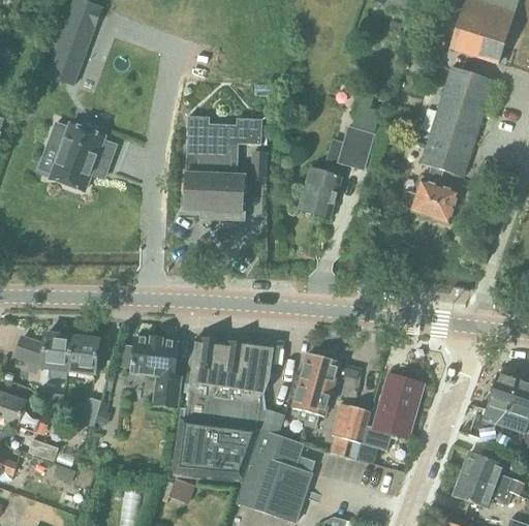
[(73,0),(47,74),(74,84),(101,10),(101,9),(102,6),(85,0),(73,0)]
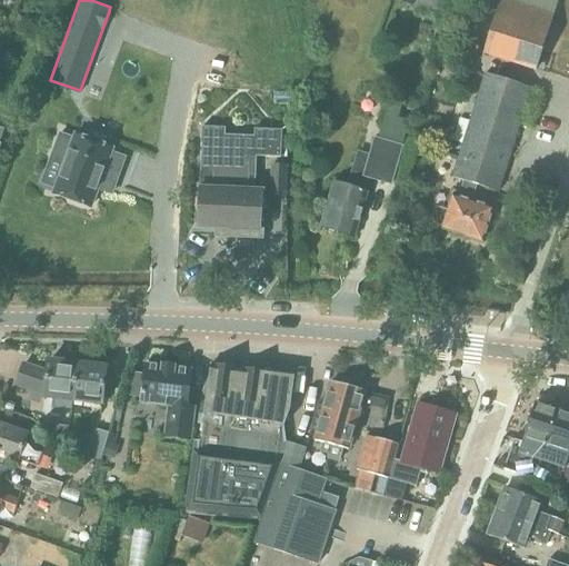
[(499,0),(483,51),(537,69),(556,10),(559,0),(499,0)]
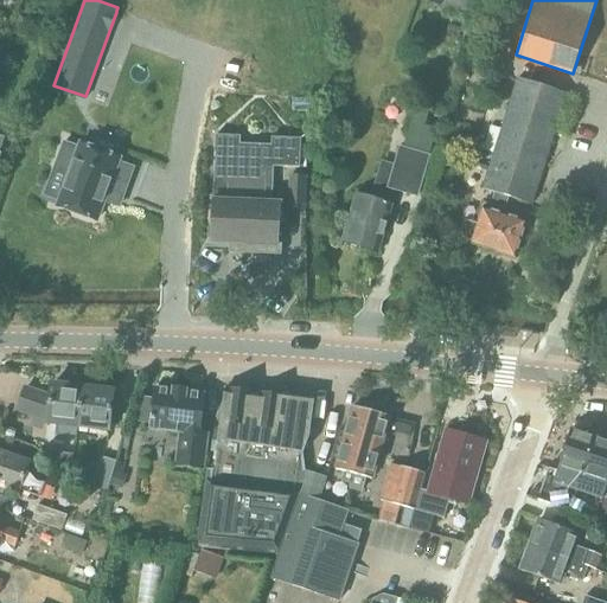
[(465,236),(473,238),(473,241),(515,255),(526,218),(506,212),(508,206),(505,206),(510,194),(534,203),(568,91),(517,75),(483,185),(494,190),(491,201),(485,199),(478,220),(468,218),(465,222),(461,230),(465,236)]
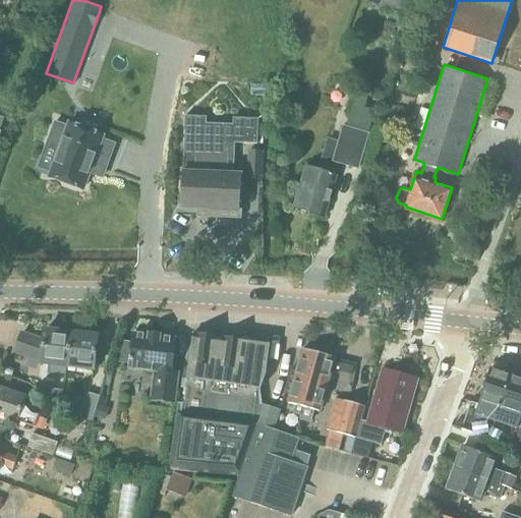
[(319,167),(306,163),(294,206),(325,216),(341,161),(359,166),(369,130),(375,108),(365,105),(369,91),(357,87),(346,123),(343,122),(338,138),(328,135),(319,167)]
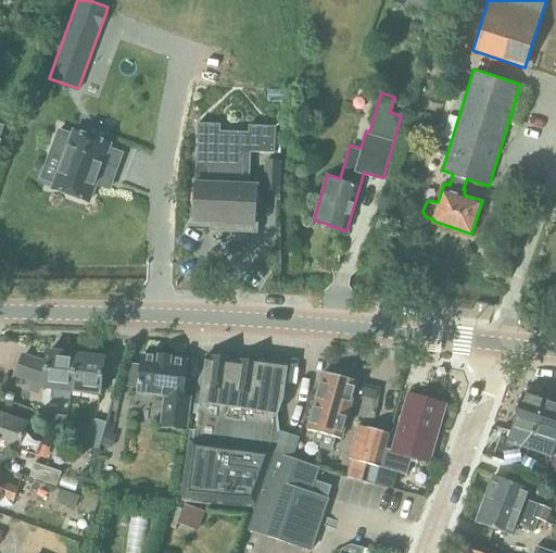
[(196,179),(193,221),(212,222),(212,227),(230,228),(256,229),(257,212),(256,211),(257,181),(250,181),(251,150),(275,151),(276,124),(249,123),(249,130),(235,129),(220,129),(220,122),(198,121),(197,138),(199,138),(198,179),(196,179)]
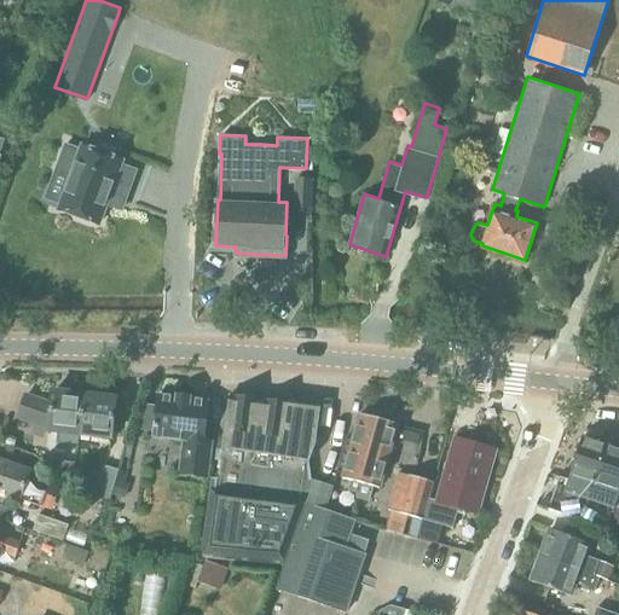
[(59,207),(99,221),(110,191),(126,197),(137,168),(121,162),(122,158),(84,144),(81,148),(65,141),(56,170),(71,177),(59,207)]
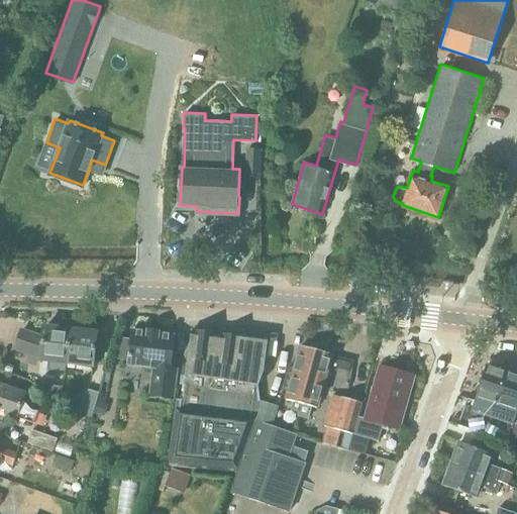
[(247,146),(245,172),(261,173),(262,147),(247,146)]
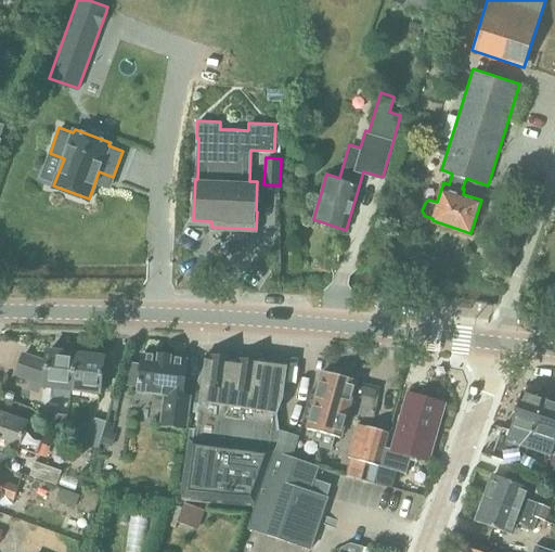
[(164,388),(162,420),(185,422),(189,389),(182,388),(185,354),(169,351),(169,350),(157,348),(157,350),(140,348),(137,386),(164,388)]
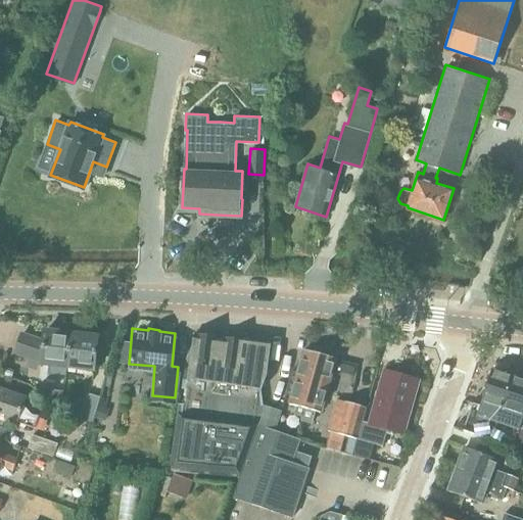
[(40,363),(51,364),(50,372),(65,373),(65,365),(67,366),(70,332),(44,329),(43,340),(20,334),(15,350),(40,360),(40,363)]
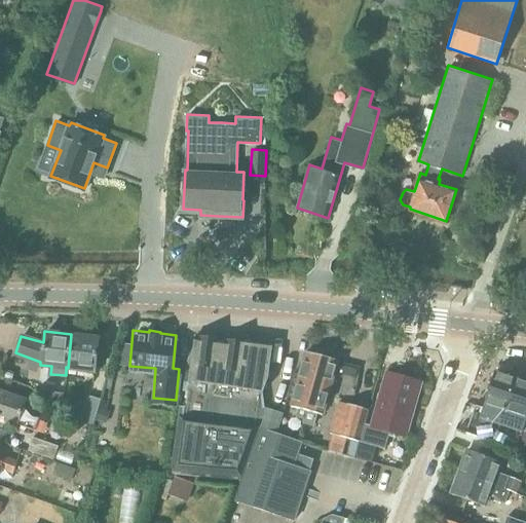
[(95,370),(98,337),(71,334),(68,368),(95,370)]
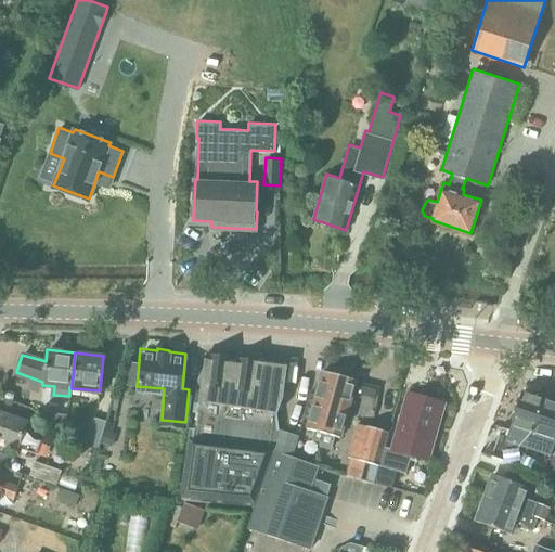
[(206,354),(199,402),(186,496),(206,498),(236,501),(253,505),(271,449),(279,428),(275,408),(281,398),(285,364),(206,354)]
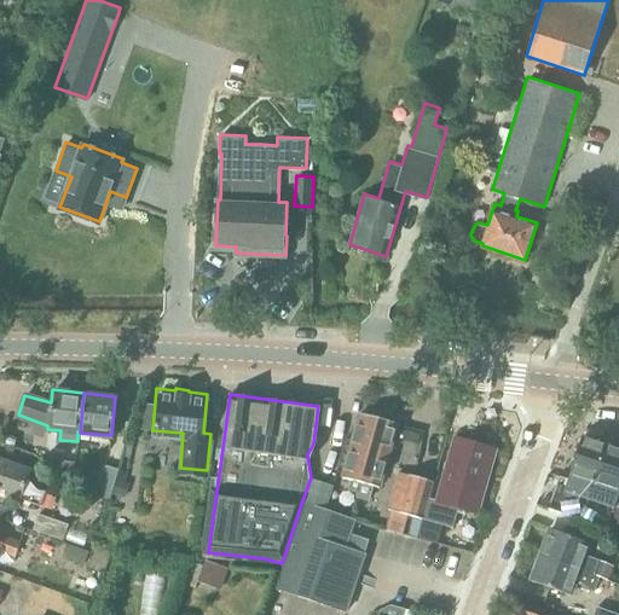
[(342,475),(351,477),(348,488),(357,491),(377,417),(359,412),(342,475)]
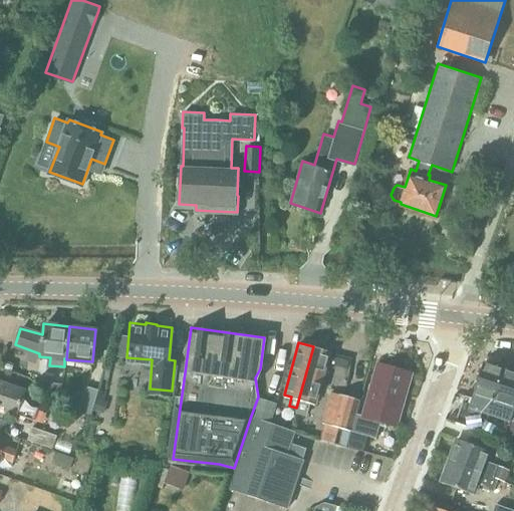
[(296,408),(297,408),(296,412),(307,415),(310,402),(313,403),(328,350),(313,346),(296,408)]
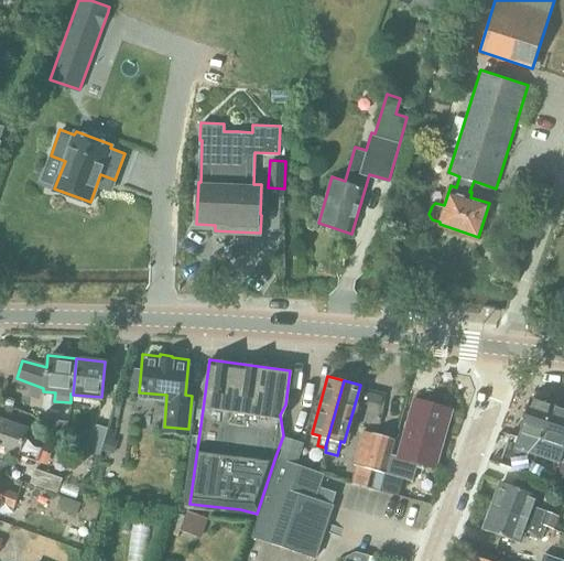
[(390,453),(384,472),(380,489),(398,494),(402,477),(413,479),(419,460),(435,464),(451,408),(413,398),(397,455),(391,453),(390,453)]
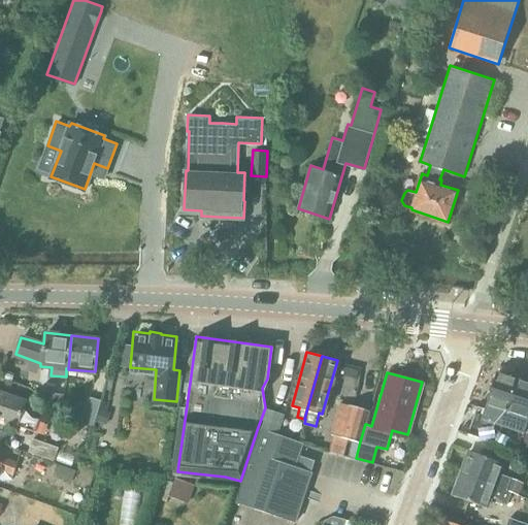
[(473,411),(466,433),(504,447),(510,429),(505,428),(501,426),(517,380),(501,374),(495,373),(483,408),(475,406),(473,405),(472,409),(473,411)]
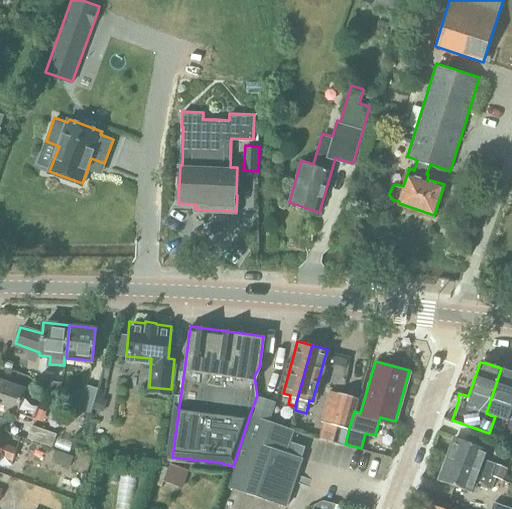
[(501,436),(504,437),(502,442),(511,445),(511,371),(501,368),(486,413),(490,415),(491,413),(507,419),(501,436)]
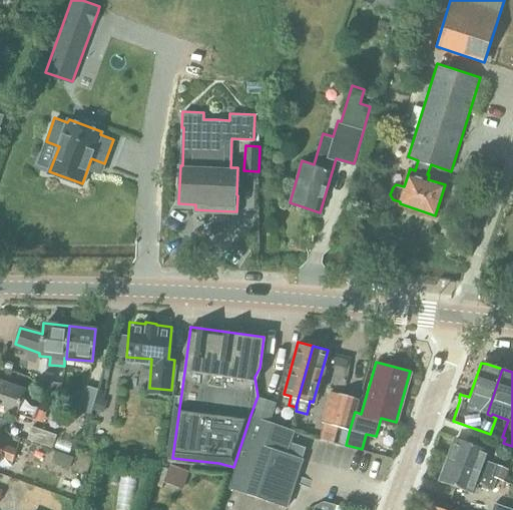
[(24,390),(0,381),(0,406),(34,419),(38,406),(21,400),(24,390)]
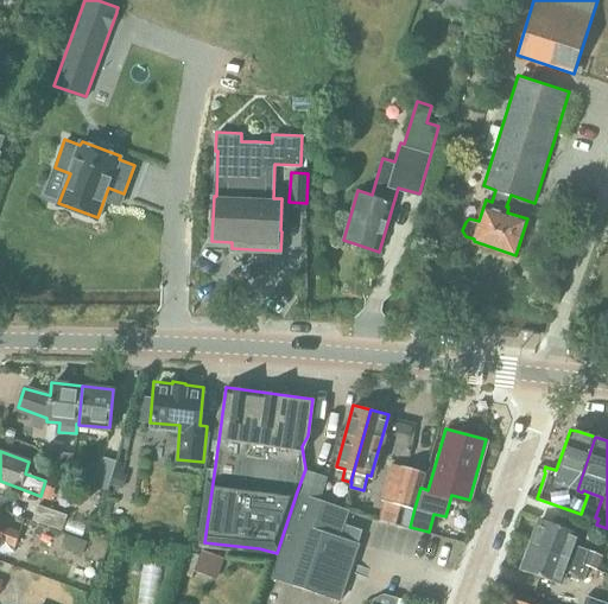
[(116,459),(101,455),(92,484),(107,489),(109,483),(116,459)]
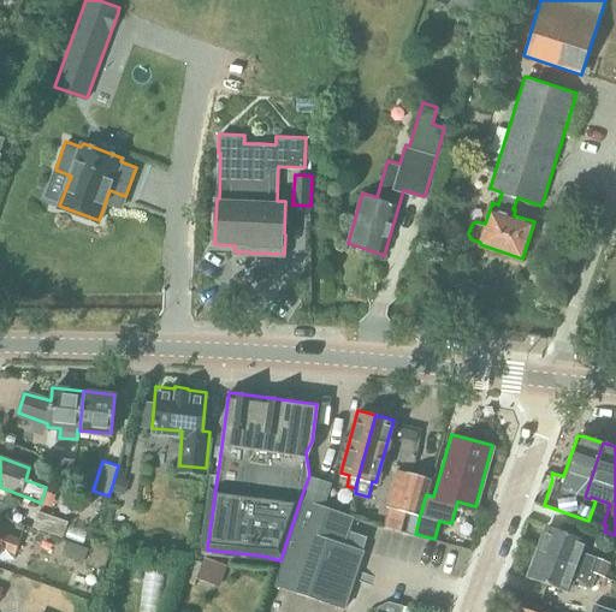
[(118,464),(118,465),(111,489),(124,494),(129,479),(125,476),(128,468),(118,464)]
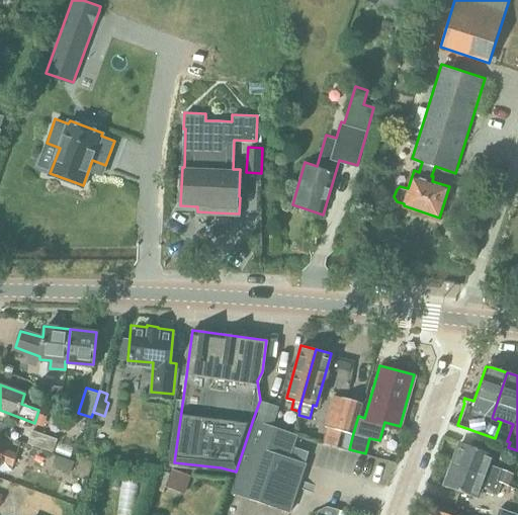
[(332,395),(324,425),(353,433),(358,416),(359,416),(363,403),(352,400),(332,395)]
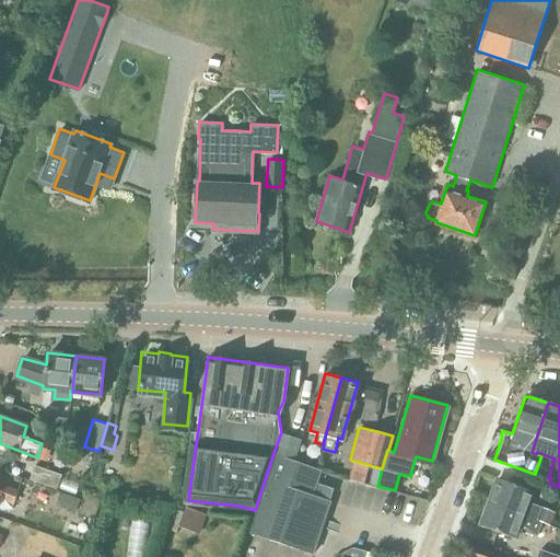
[(281,432),(273,453),(294,460),(298,450),(299,451),(302,439),(281,432)]
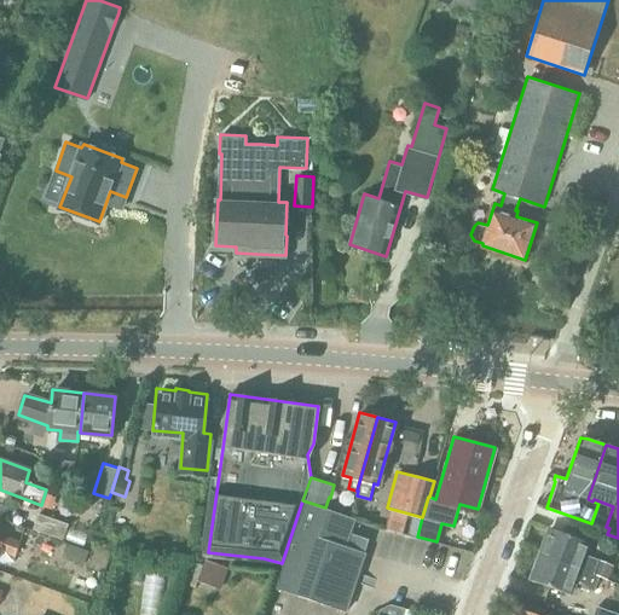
[(345,503),(330,498),(329,497),(325,508),(341,514),(345,503)]
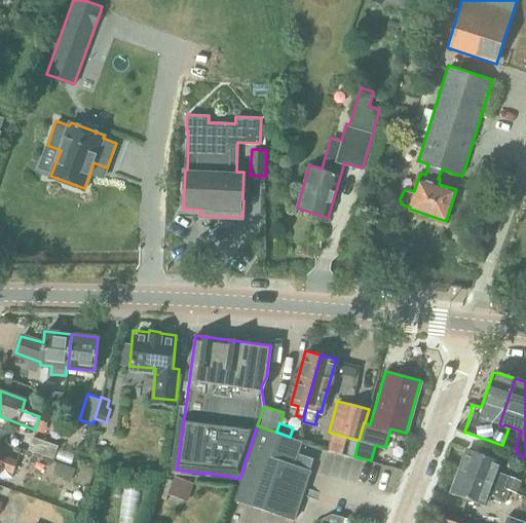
[(257,425),(239,479),(234,496),(293,517),(309,470),(290,463),(297,439),(290,437),(276,432),(257,425)]
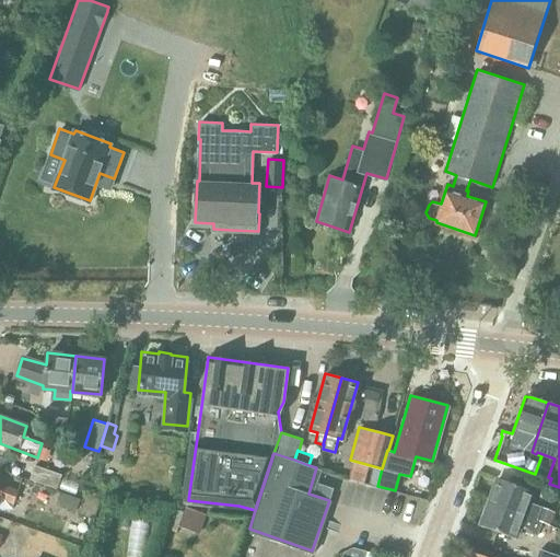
[(35,464),(30,478),(58,488),(62,474),(35,464)]
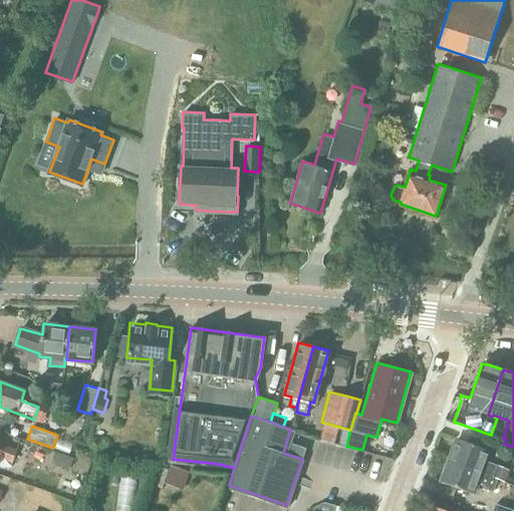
[(448,460),(480,472),(498,479),(506,482),(510,469),(485,460),(488,450),(456,438),(448,460)]
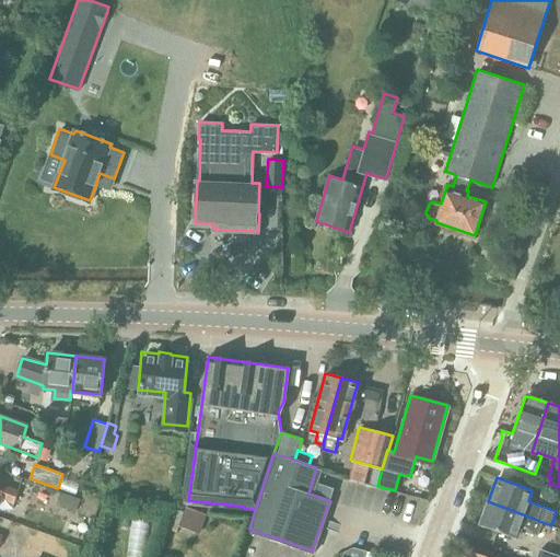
[(2,490),(0,489),(0,499),(1,498),(13,503),(19,490),(4,485),(2,490)]
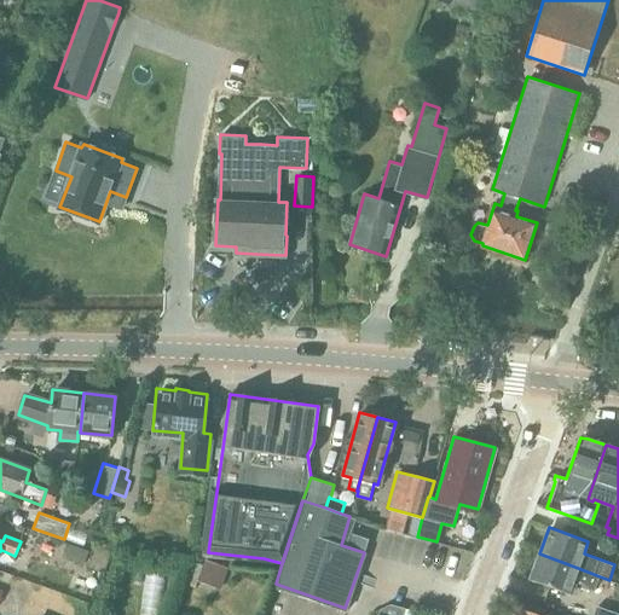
[(69,541),(64,553),(86,561),(90,549),(69,541)]
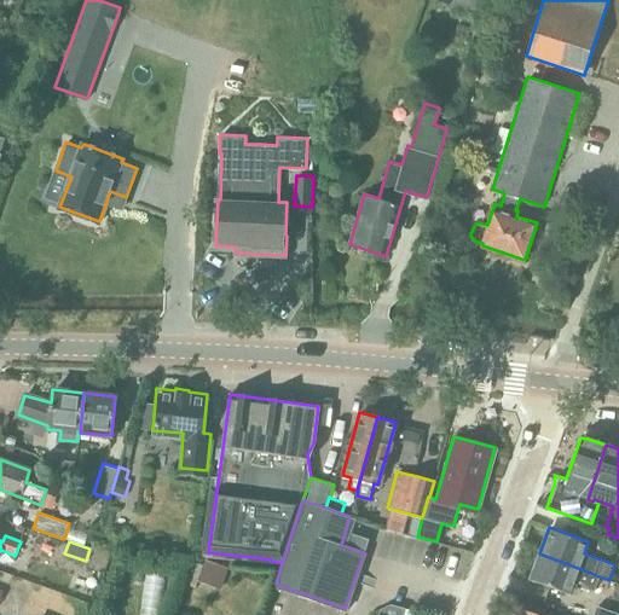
[(600,576),(578,568),(539,553),(530,578),(570,592),(573,581),(589,586),(588,589),(595,590),(600,576)]
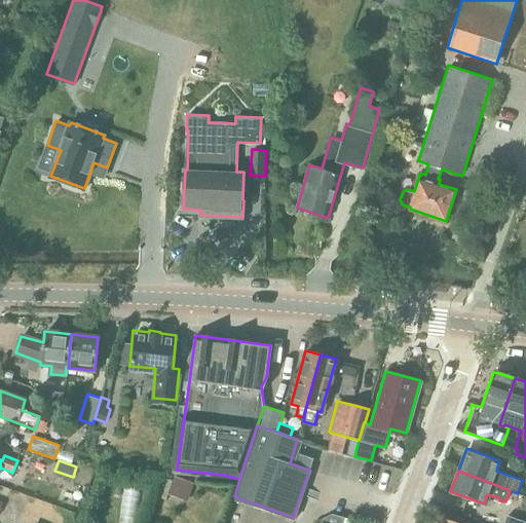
[(342,522),(345,516),(332,513),(324,517),(322,522),(321,522),(342,522)]
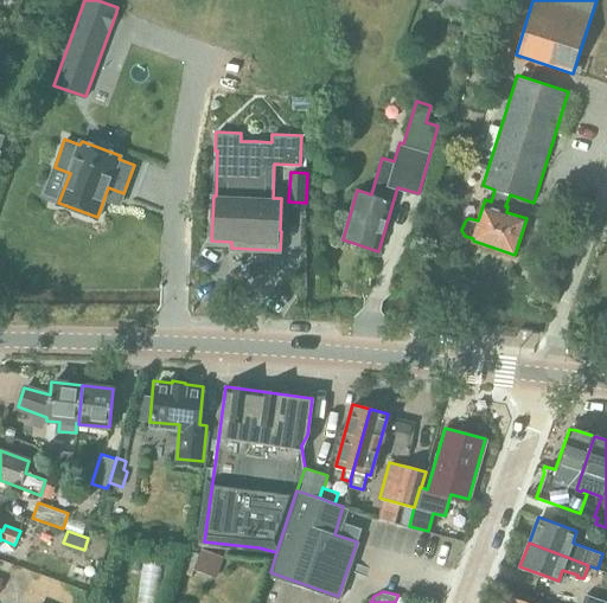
[(606,602),(606,600),(586,592),(581,602),(606,602)]
